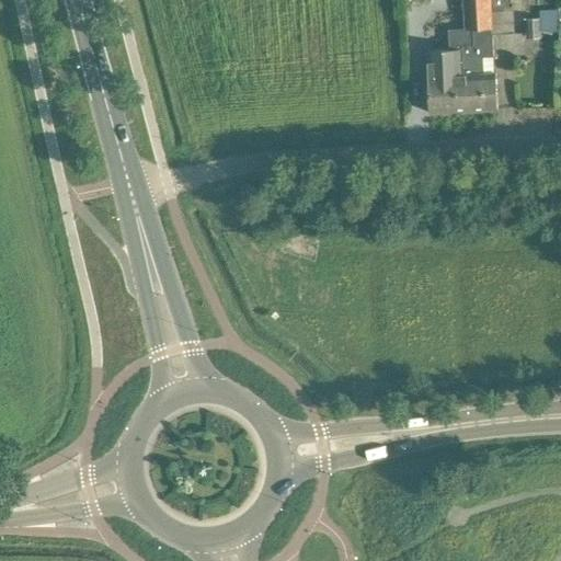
[(491,0),(464,0),(466,29),(466,30),(473,30),(492,29),(493,29),(492,7),(491,0)]
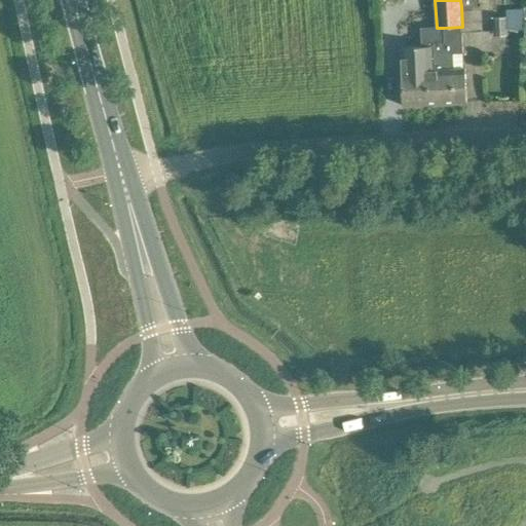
[(477,5),(461,6),(462,27),(461,27),(461,31),(483,30),(481,5),(477,5)]
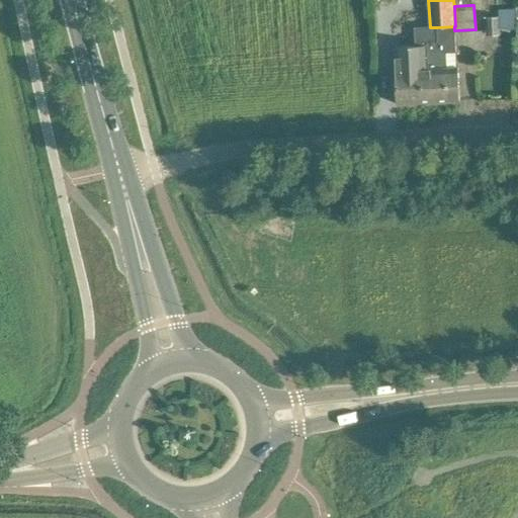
[(485,18),(487,35),(500,35),(499,29),(517,29),(515,9),(499,9),(499,17),(485,18)]
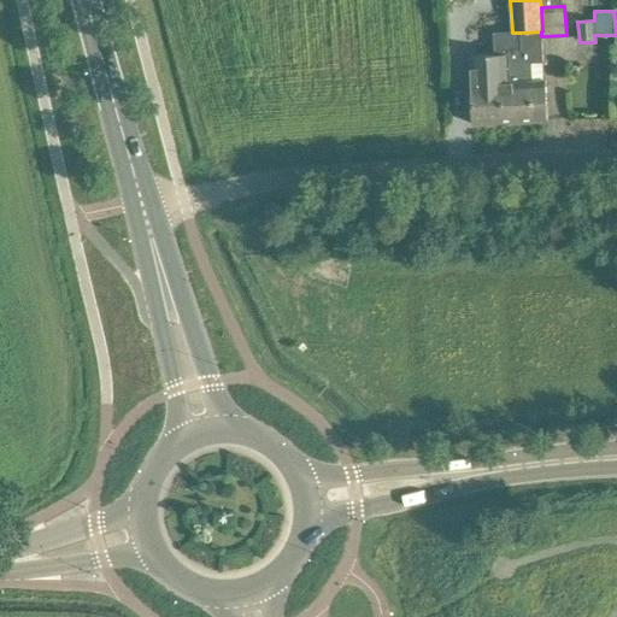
[(494,53),(470,54),(471,84),(470,84),(472,123),(504,122),(505,122),(504,103),(513,103),(512,82),(510,82),(509,50),(521,50),(521,33),(512,33),(512,31),(494,31),(494,53)]
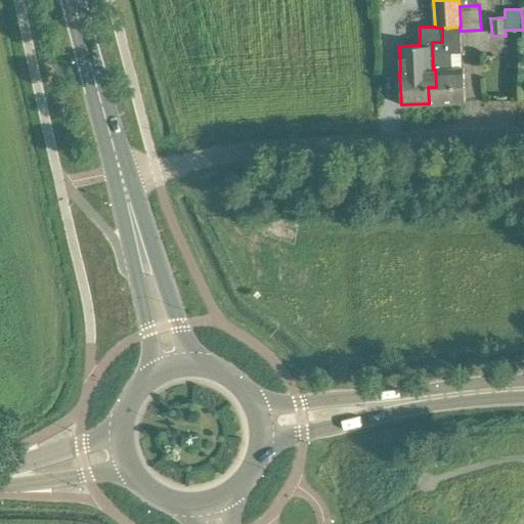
[(436,87),(428,87),(429,103),(454,102),(466,101),(464,69),(453,69),(447,69),(447,52),(461,52),(460,31),(460,27),(442,28),(442,42),(432,42),(433,70),(435,70),(436,87)]
